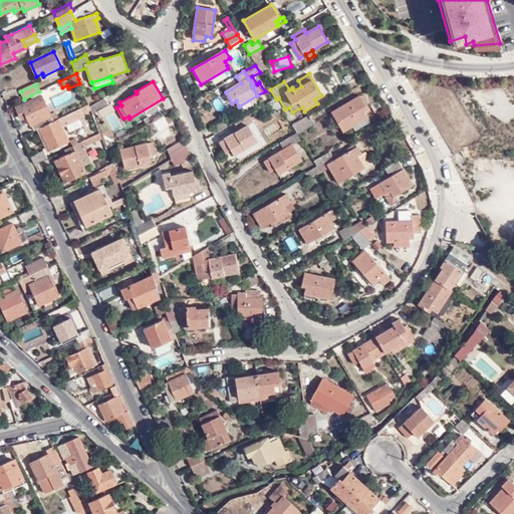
[(39,91),(31,95),(33,99),(23,104),(23,103),(16,107),(21,118),(26,115),(34,131),(39,129),(54,120),(59,118),(55,110),(50,113),(39,91)]
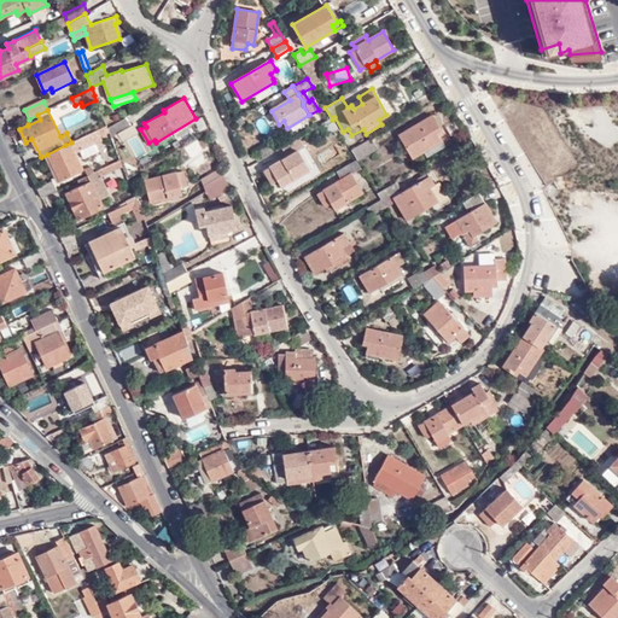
[(423,152),(442,141),(437,133),(442,130),(433,115),(400,134),(413,158),(423,152)]
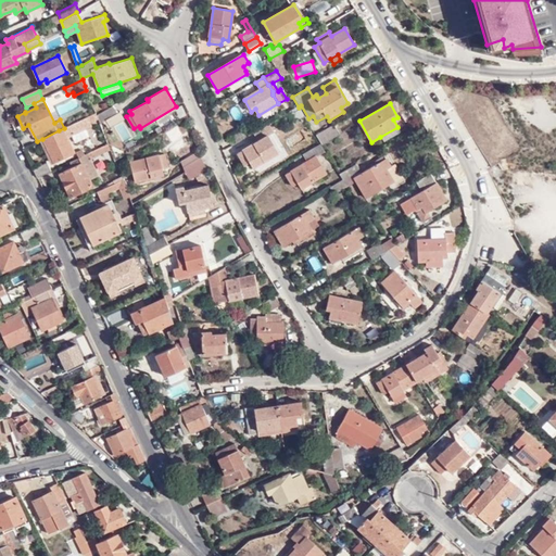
[(118,113),(113,105),(98,115),(102,122),(118,113)]
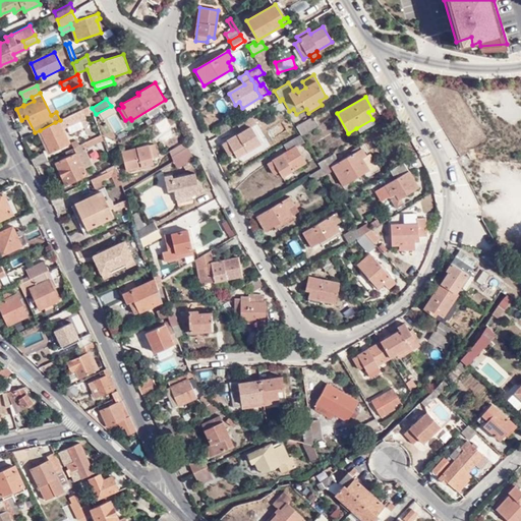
[(90,105),(60,120),(55,122),(40,130),(50,152),(70,142),(63,128),(67,126),(80,121),(85,118),(84,115),(93,111),(90,105)]
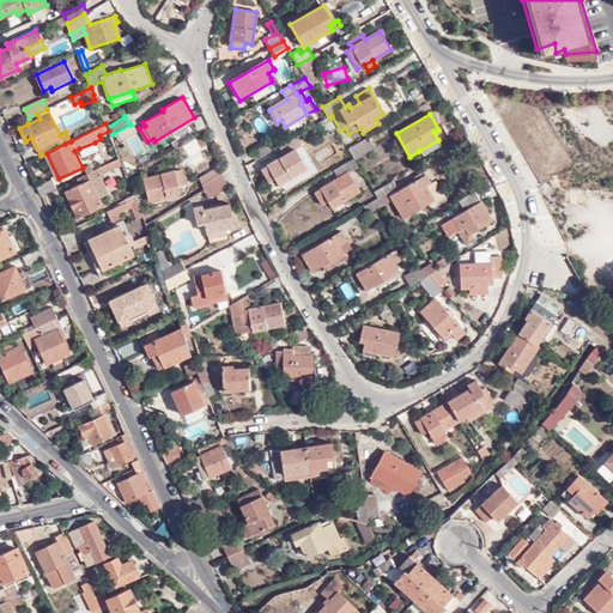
[(133,125),(116,135),(123,145),(139,134),(133,125)]
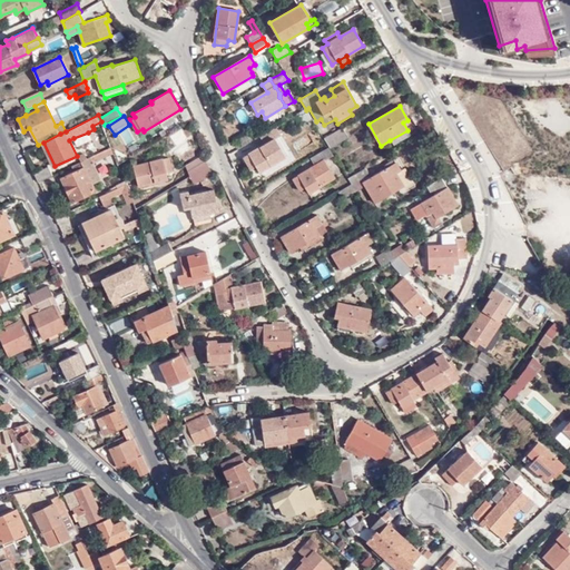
[(281,136),(276,127),(259,137),(265,145),(243,157),(249,169),(256,166),(259,173),(286,157),(275,138),(281,136)]
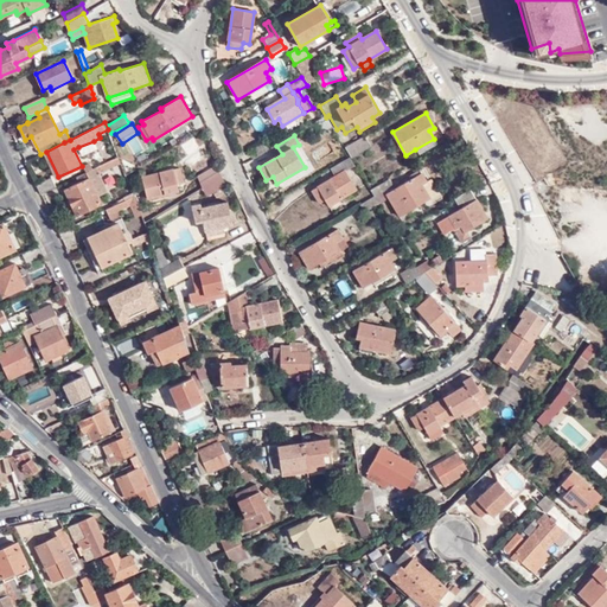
[(371,146),(365,135),(345,147),(351,158),(371,146)]
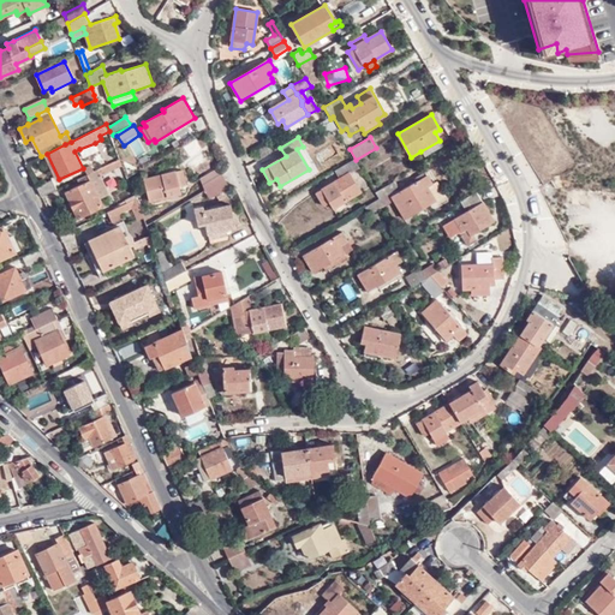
[(442,148),(440,141),(421,151),(424,157),(442,148)]
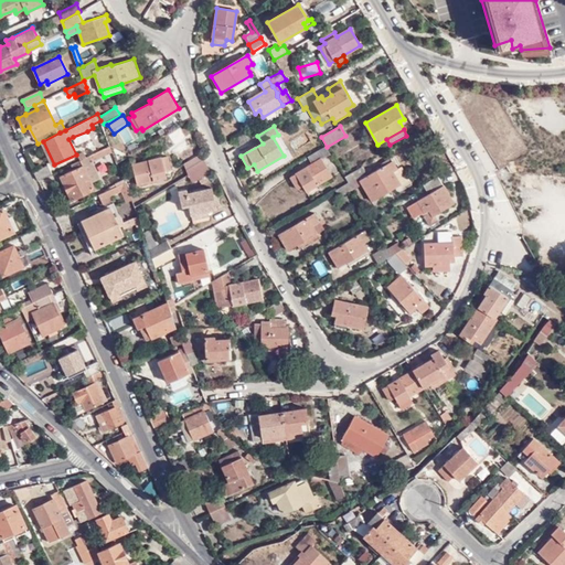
[(87,131),(73,137),(76,145),(91,138),(87,131)]
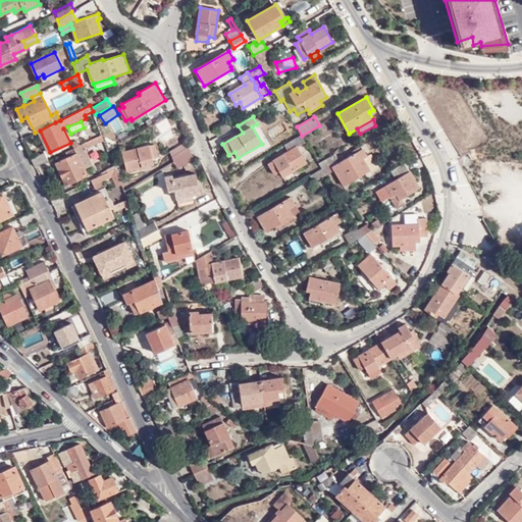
[(93,139),(96,145),(99,143),(102,150),(107,148),(102,135),(93,139)]
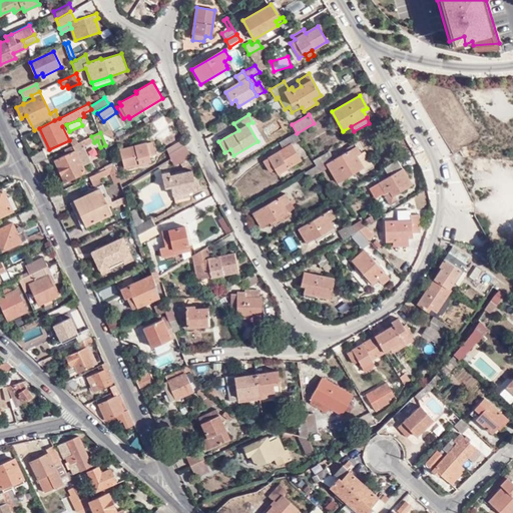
[(301,139),(297,133),(280,142),(284,149),(263,160),(270,172),(275,169),(278,174),(301,160),(293,144),(301,139)]
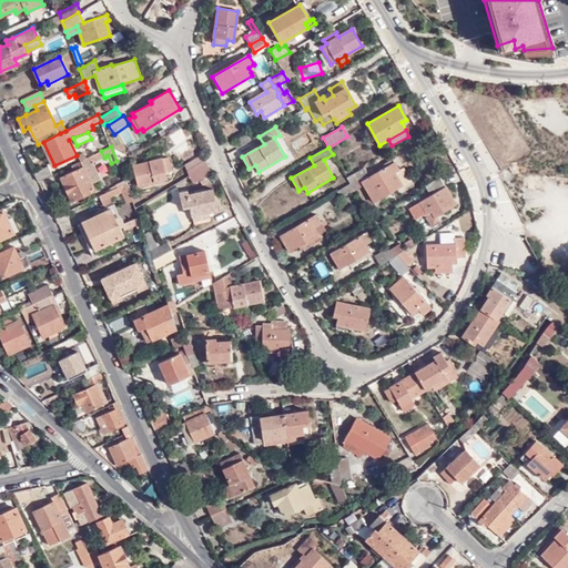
[(82,160),(73,164),(74,170),(60,176),(72,202),(95,190),(84,166),(104,158),(101,151),(88,158),(82,160)]
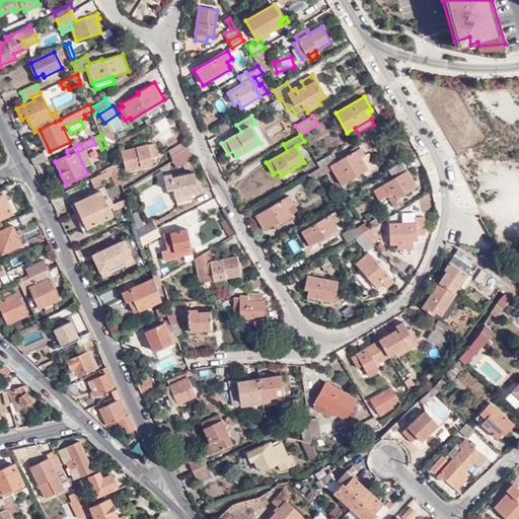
[(174,161),(191,152),(184,142),(169,152),(174,161)]
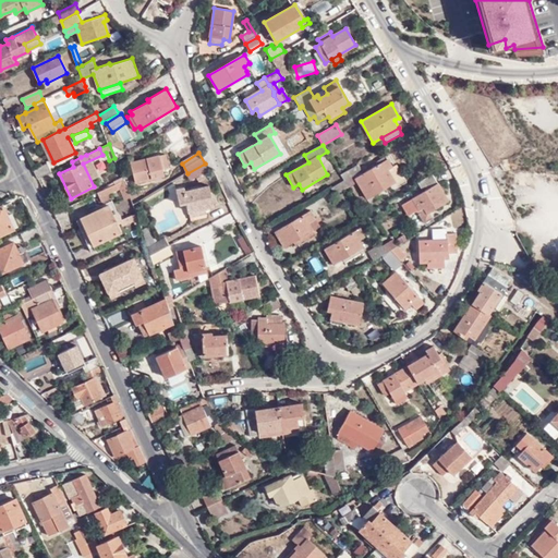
[(170,168),(167,154),(131,162),(136,182),(165,176),(164,169),(170,168)]
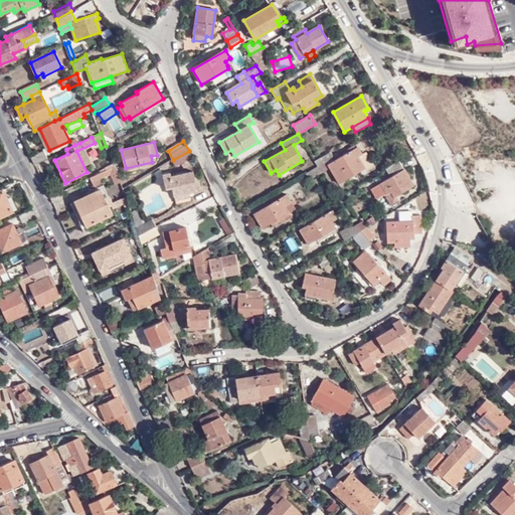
[(358,146),(328,164),(330,168),(339,183),(372,162),(366,151),(362,153),(358,146)]
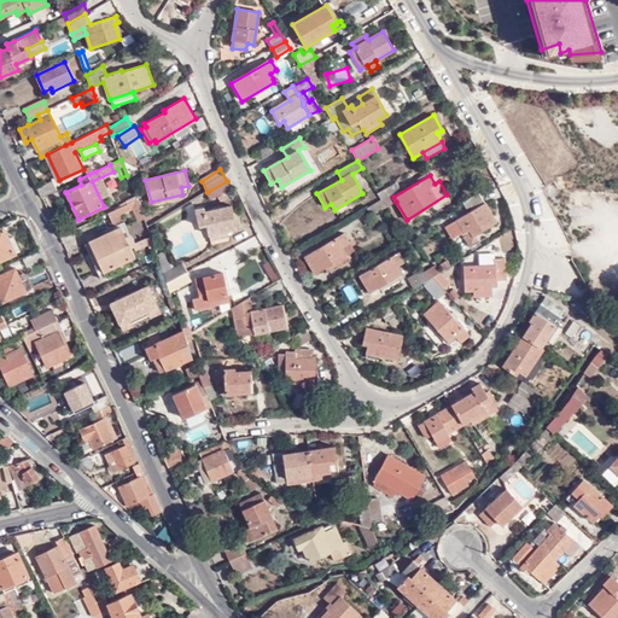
[(36,190),(41,198),(58,190),(53,181),(36,190)]
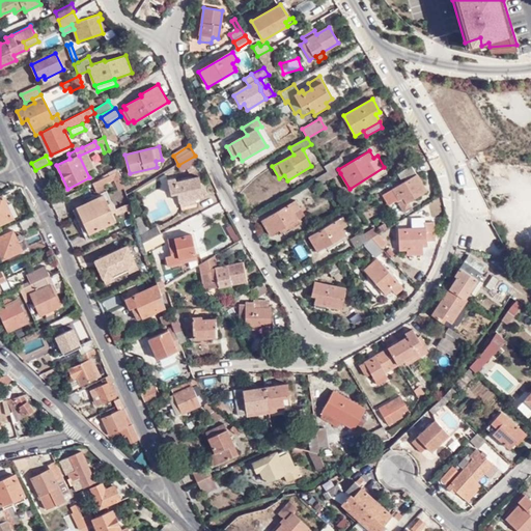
[(198,163),(195,156),(178,165),(183,172),(188,169),(195,165),(198,163)]
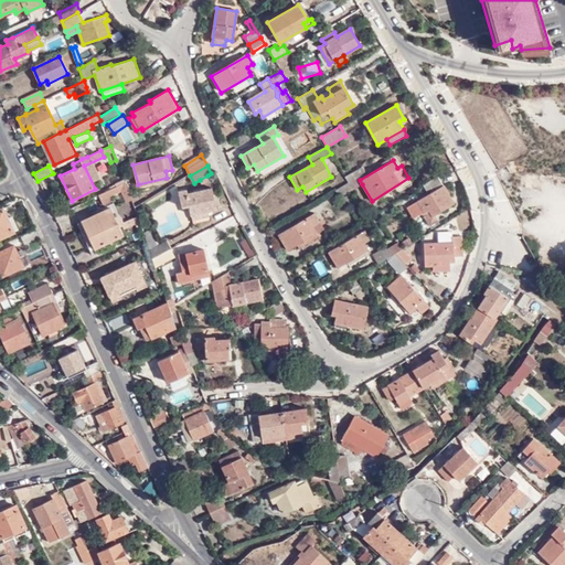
[(368,172),(363,166),(344,177),(348,182),(349,183),(358,178),(368,172)]
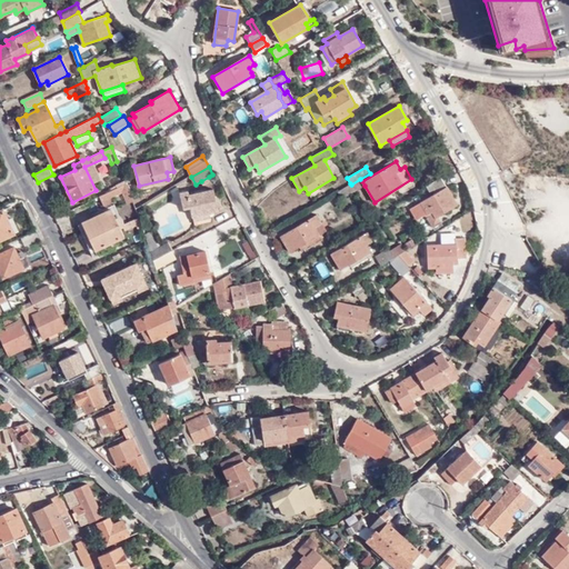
[(212,182),(209,177),(201,181),(205,187),(212,182)]
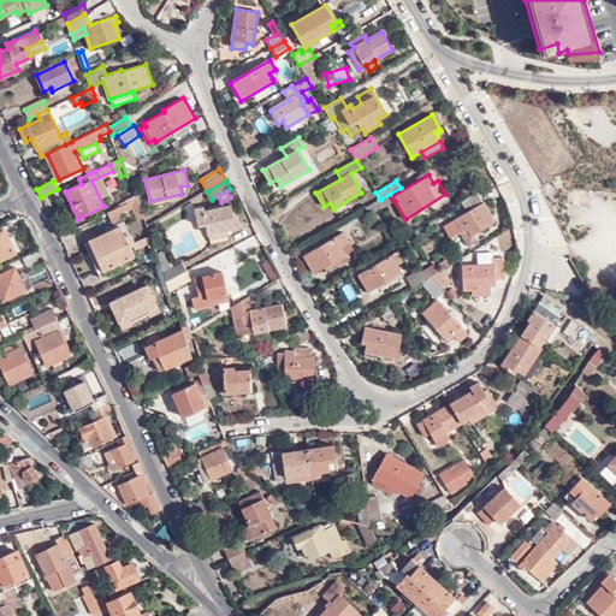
[(495,221),(478,193),(461,202),(468,212),(454,220),(461,231),(469,244),(477,240),(474,234),(495,221)]
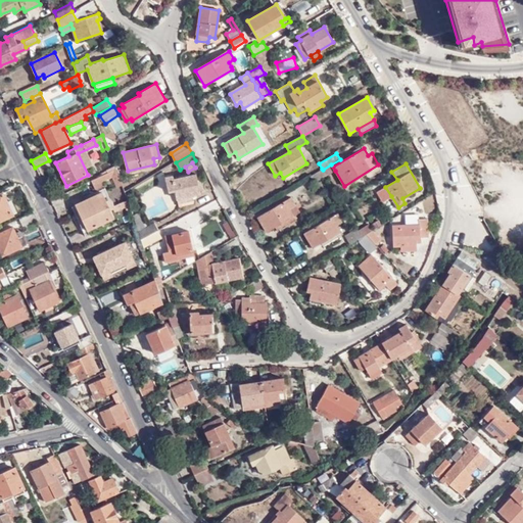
[(333,167),(331,164),(323,170),(326,175),(327,177),(335,171),(333,167)]
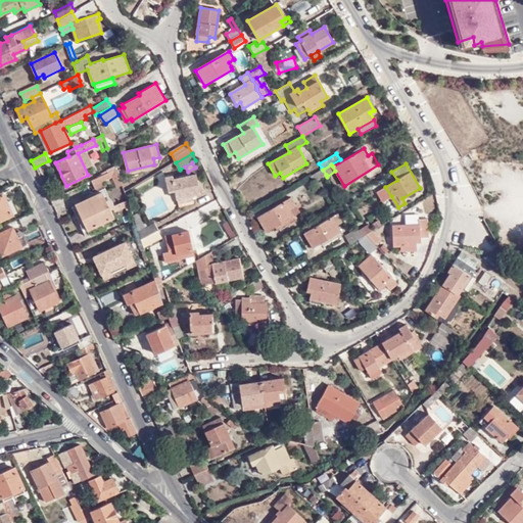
[(115,169),(91,180),(97,193),(104,190),(101,183),(112,178),(117,187),(123,184),(115,169)]
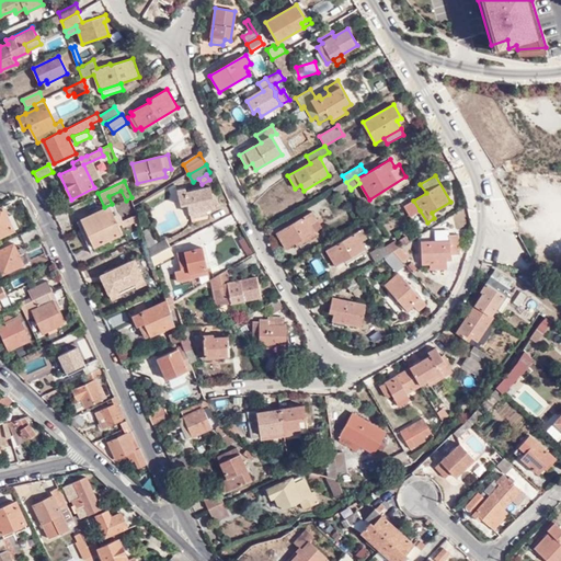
[(346,182),(345,181),(333,189),(338,195),(350,187),(346,182)]
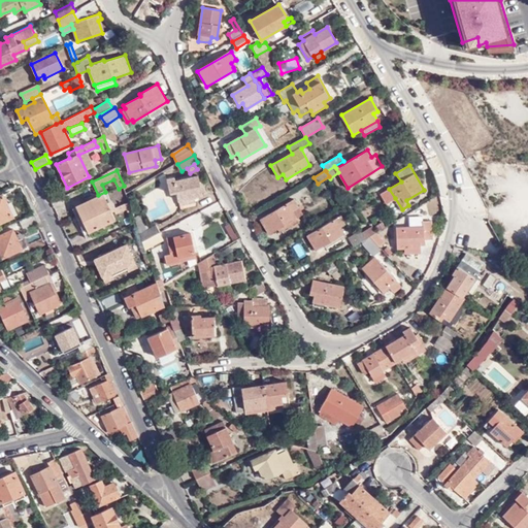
[(203,195),(198,175),(175,180),(175,176),(168,177),(170,193),(176,192),(179,204),(195,201),(194,197),(203,195)]
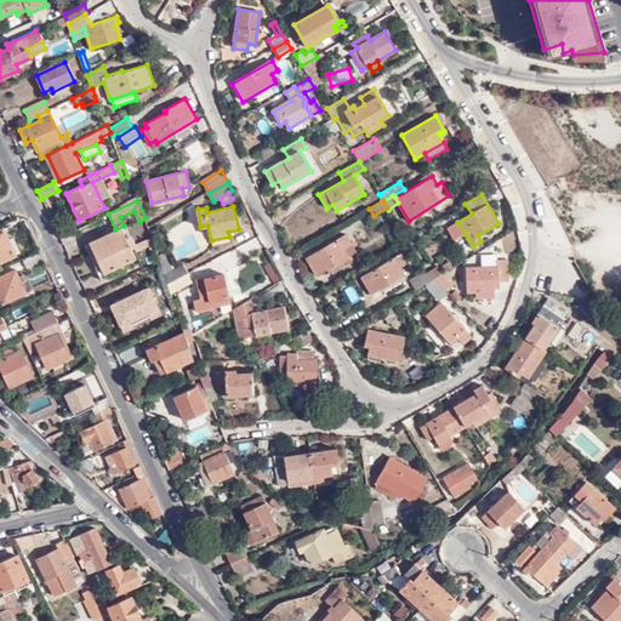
[(56,229),(60,238),(74,232),(69,222),(56,229)]
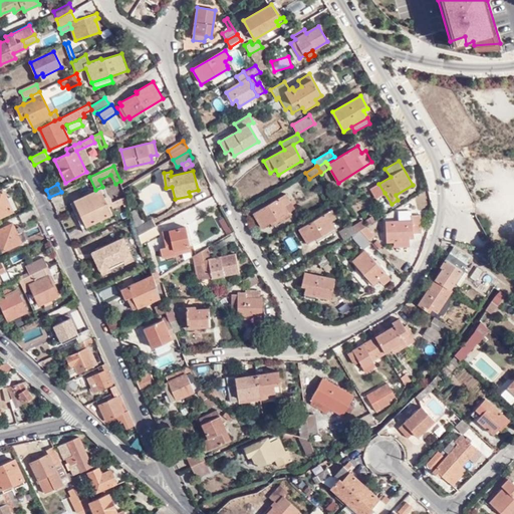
[(384,193),(378,184),(369,190),(375,199),(384,193)]
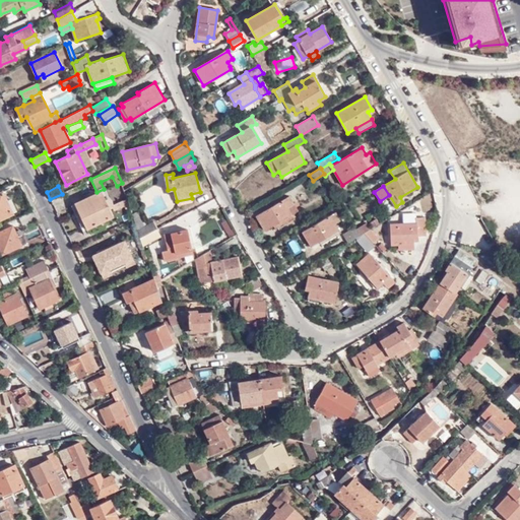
[(107,191),(96,196),(99,199),(77,209),(86,230),(102,222),(114,216),(110,207),(109,205),(112,203),(107,191)]
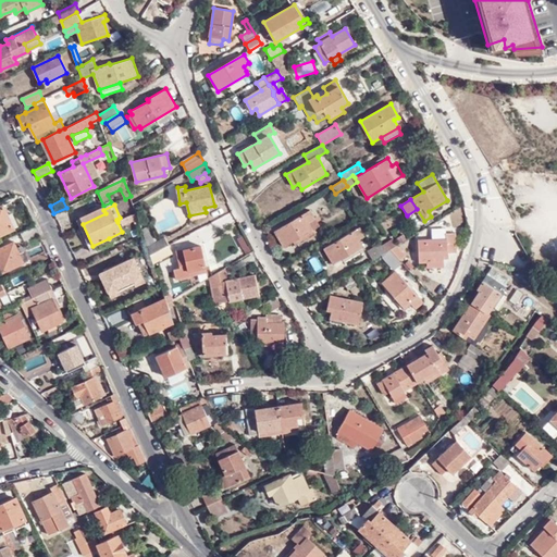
[(8,215),(3,206),(0,207),(0,234),(19,225),(13,213),(8,215)]
